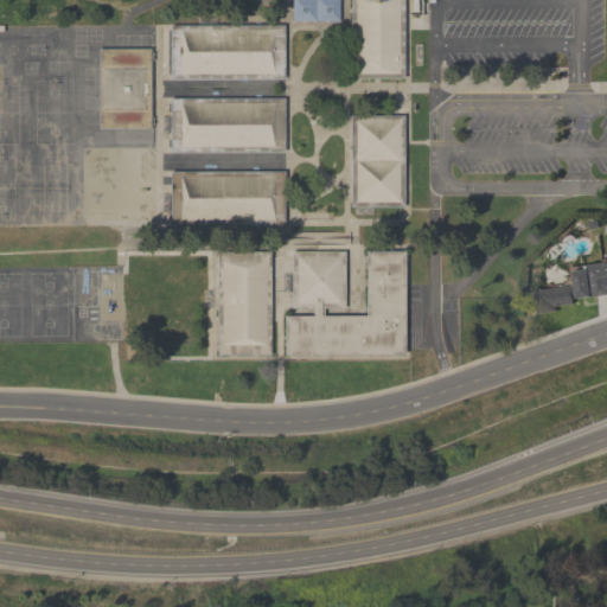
[(338,0),(338,21),(292,21),(292,0),(338,0)]
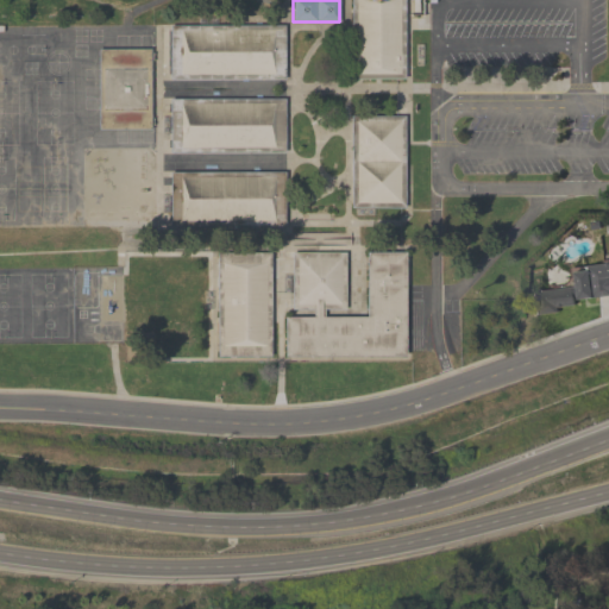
[(352,0),(405,0),(405,79),(352,79),(352,0)]
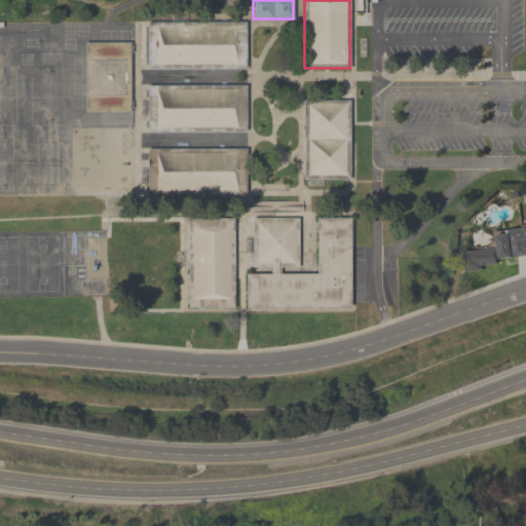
[(246,67),(145,67),(145,22),(246,22),(246,67)]
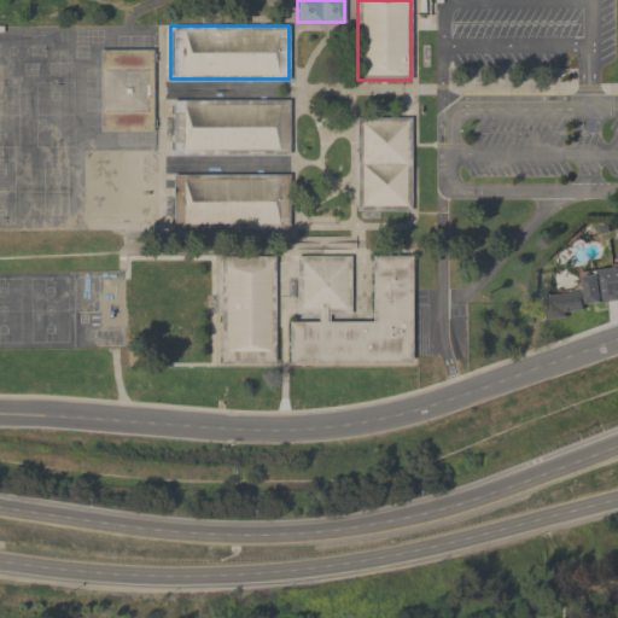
[(149,50),(149,112),(100,112),(100,50),(149,50)]
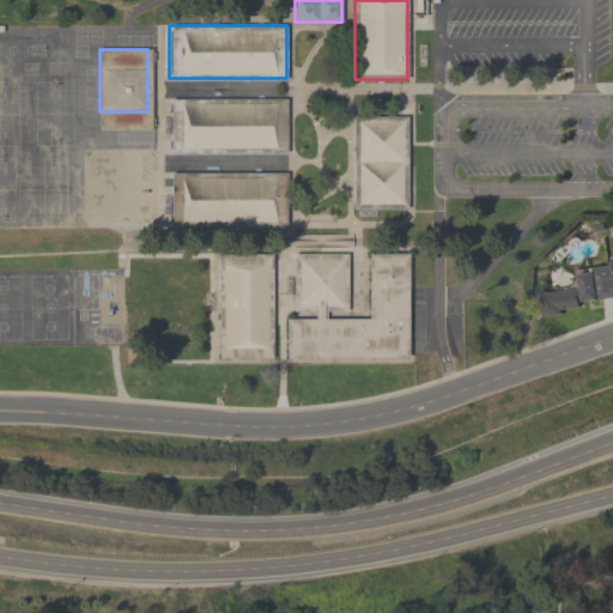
[(170,153),(170,99),(277,99),(277,153),(170,153)]
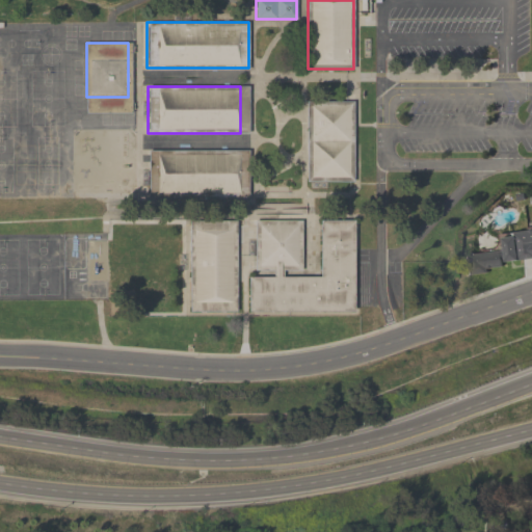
[(353,184),(307,184),(307,102),(354,102),(353,184)]
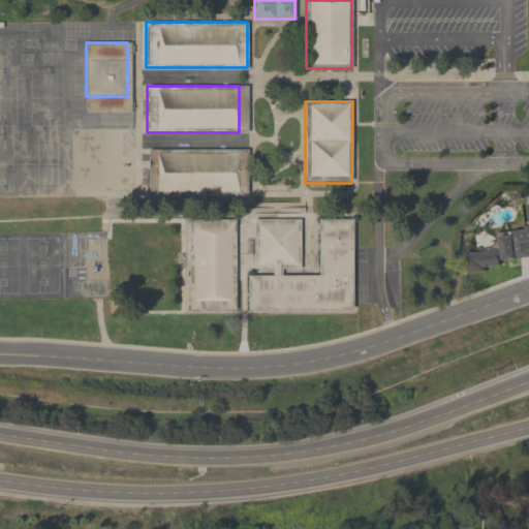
[(196,192),(159,192),(159,182),(148,182),(148,151),(224,150),(224,174),(196,174),(196,192)]
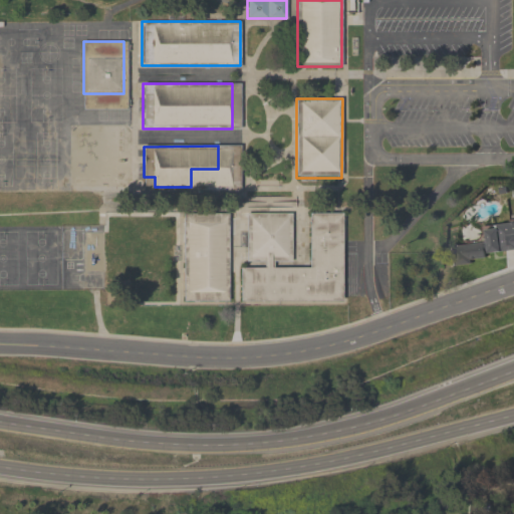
[(290,214),(290,260),(274,260),(274,267),(309,267),(309,213),(341,213),(341,300),(240,300),(240,266),(246,266),(246,214),(290,214)]
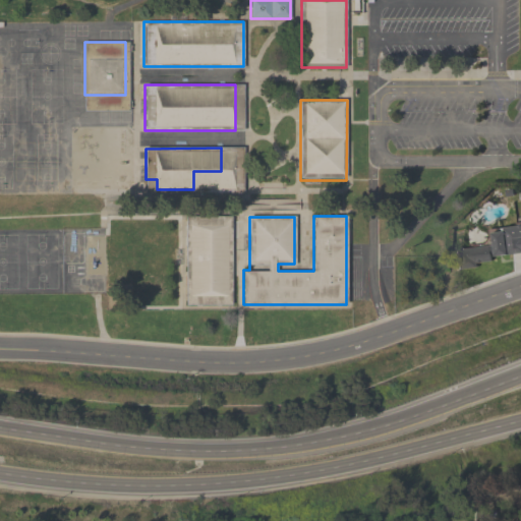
[(491,245),(489,230),(520,226),(520,256),(457,265),(455,249),(491,245)]
